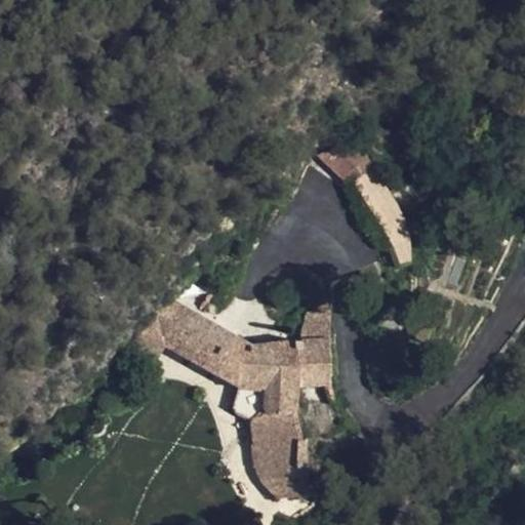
[(345,134),(319,156),(341,183),(367,161),(345,134)]
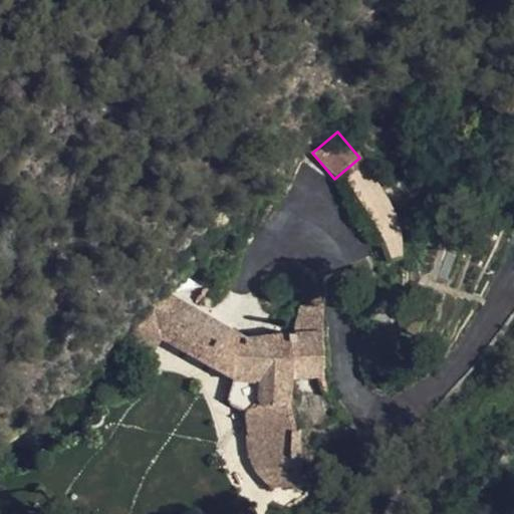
[(400,232),(392,209),(364,167),(342,180),(380,242),(400,232)]
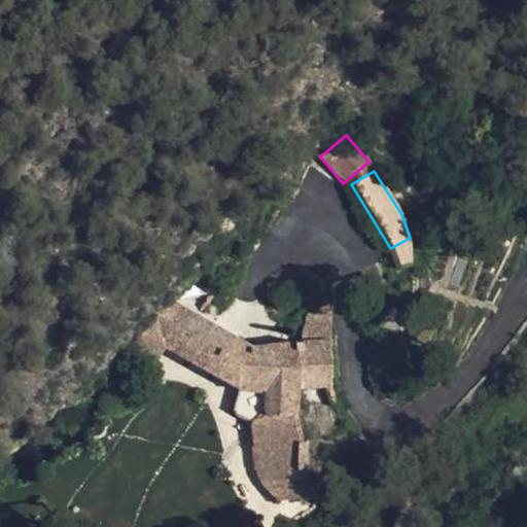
[(253,348),(157,292),(154,294),(109,352),(151,373),(164,349),(169,340),(243,381),(239,392),(233,413),(251,423),(258,478),(259,481),(264,484),(268,485),(310,468),(300,391),(334,389),(328,315),(307,315),(301,343),(275,346),(268,364),(255,364),(253,348)]
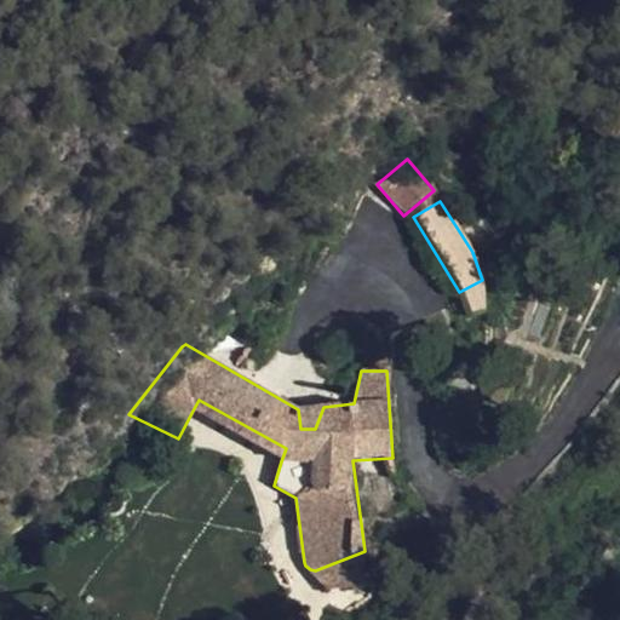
[(193,411),(281,461),(286,448),(199,400),(193,411)]
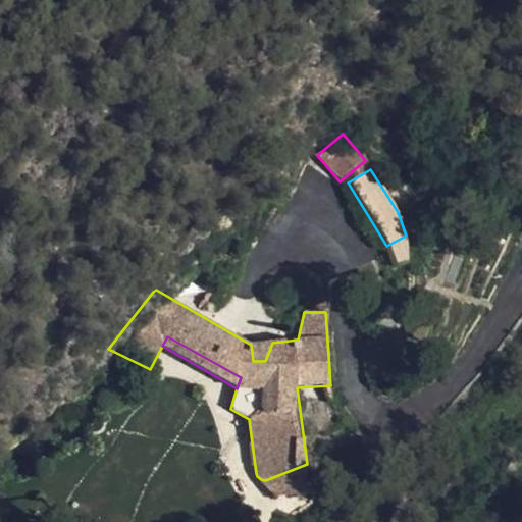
[(272,343),(251,345),(253,361),(265,361),(272,343)]
